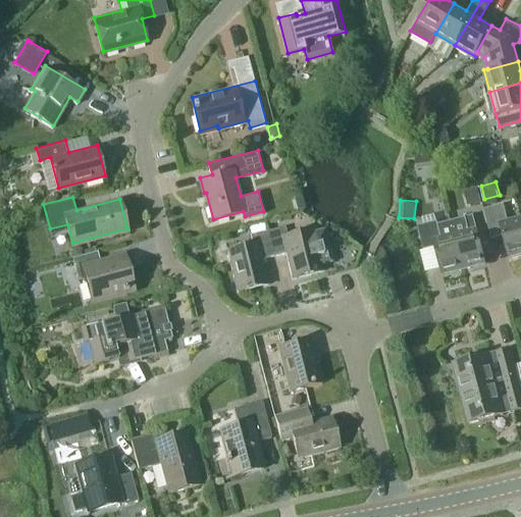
[(509,255),(520,251),(520,214),(508,218),(504,201),(496,203),(509,255)]
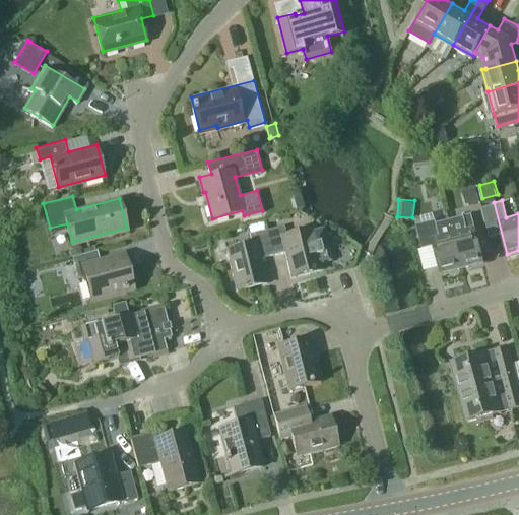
[(471,211),(450,216),(462,265),(483,259),(471,211)]
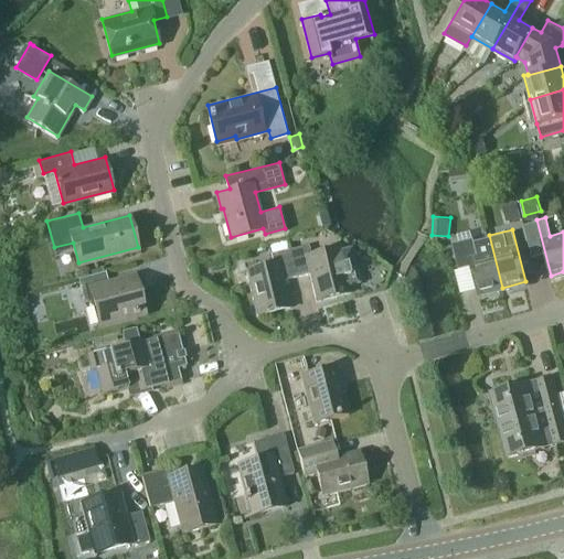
[(479,293),(502,288),(489,235),(474,239),(474,236),(453,242),(459,267),(471,264),(479,293)]
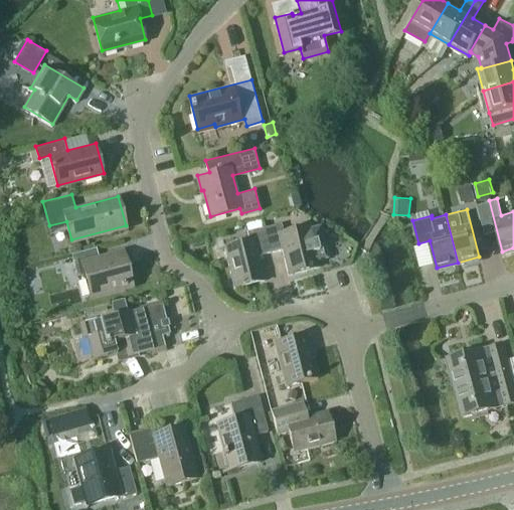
[(282,221),(265,225),(271,250),(283,247),(289,273),(319,265),(309,224),(284,230),(282,221)]
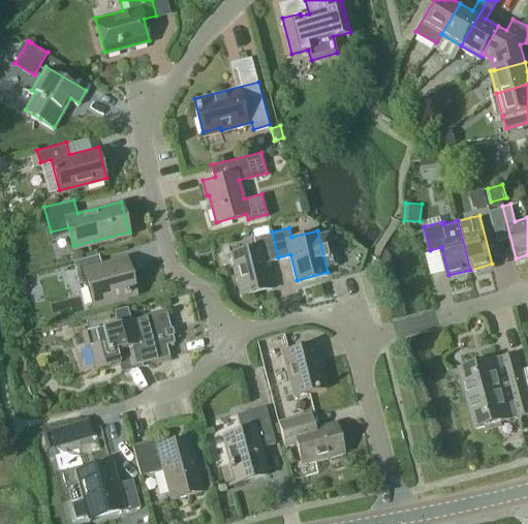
[(266,260),(278,257),(272,232),(254,236),(256,245),(230,251),(241,294),(273,286),(266,260)]
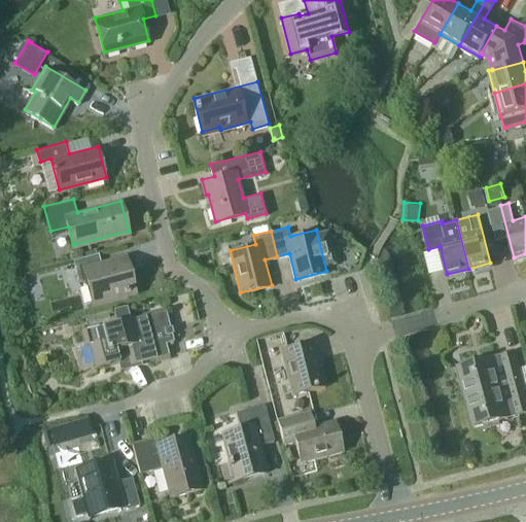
[(102,264),(98,251),(73,257),(79,280),(92,277),(97,299),(135,288),(127,257),(102,264)]
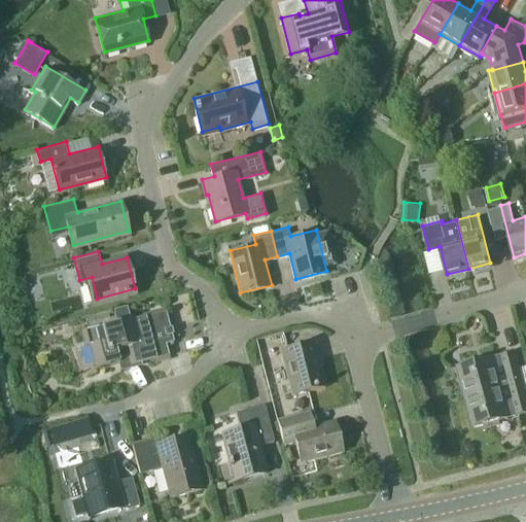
[(130,315),(127,304),(113,307),(117,321),(99,326),(98,323),(81,327),(85,343),(90,342),(96,366),(119,359),(118,356),(127,354),(125,345),(136,342),(130,315)]
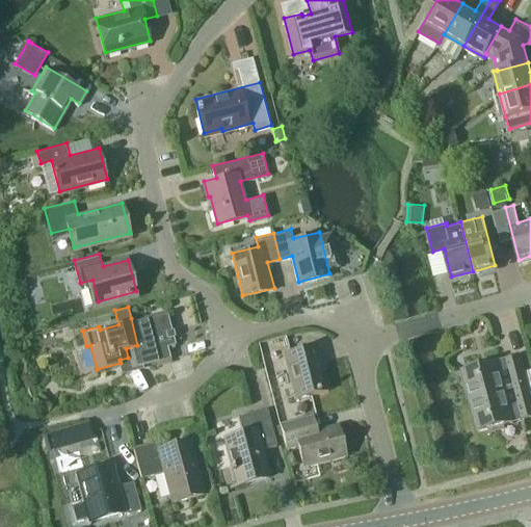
[(167,309),(131,318),(137,345),(141,363),(156,360),(156,363),(171,359),(167,344),(176,342),(167,309)]
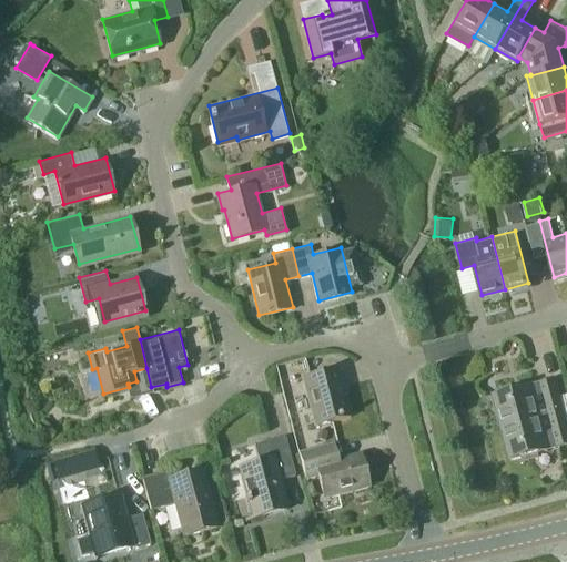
[(351,414),(338,367),(303,376),(316,422),(351,414)]
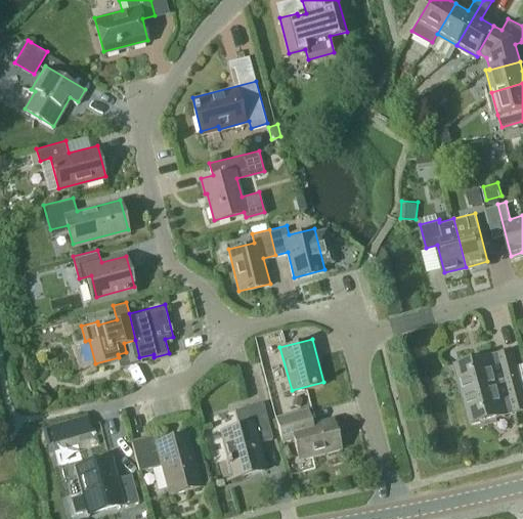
[(464,392),(520,378),(512,347),(481,355),(480,351),(470,353),(471,357),(455,361),(464,392)]
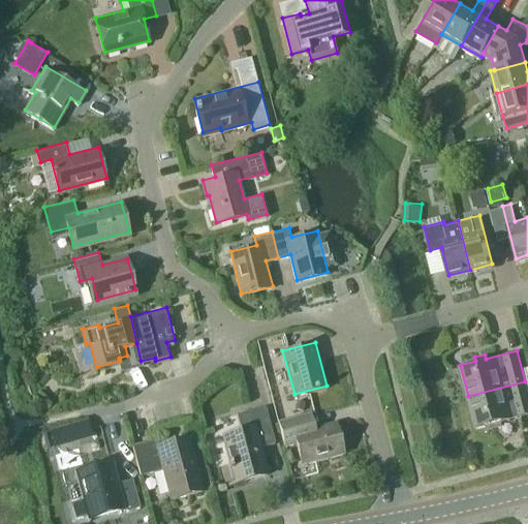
[(527,391),(525,381),(468,396),(476,426),(492,422),(493,427),(503,424),(501,420),(527,411),(527,391)]
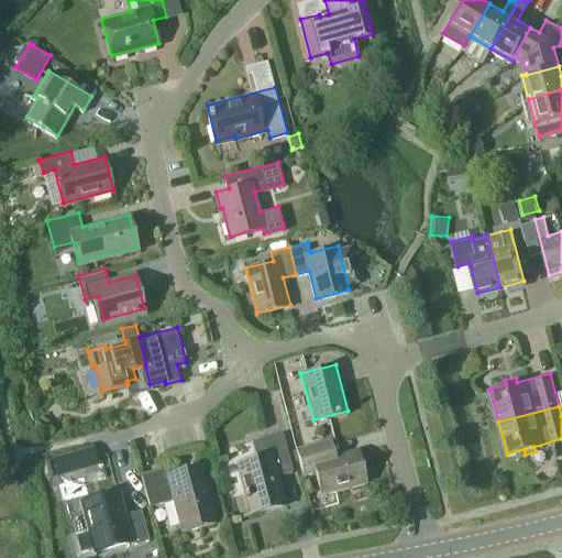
[(294,469),(283,430),(252,438),(257,457),(238,461),(251,511),(285,502),(277,473),(294,469)]
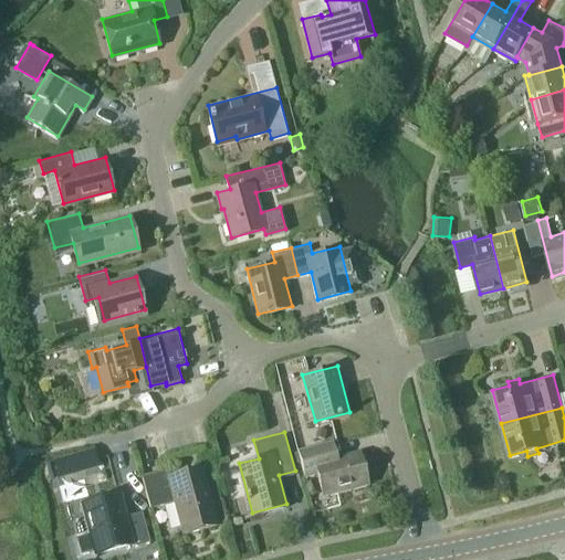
[(332,456),(328,441),(299,448),(304,469),(316,466),(324,494),(368,482),(359,448),(332,456)]
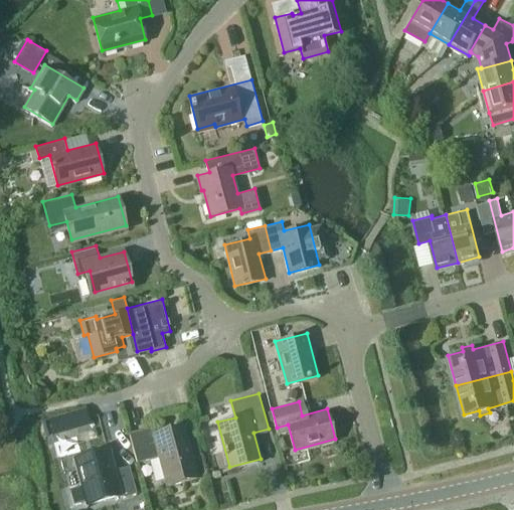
[(54,434),(92,422),(87,405),(49,416),(54,434)]
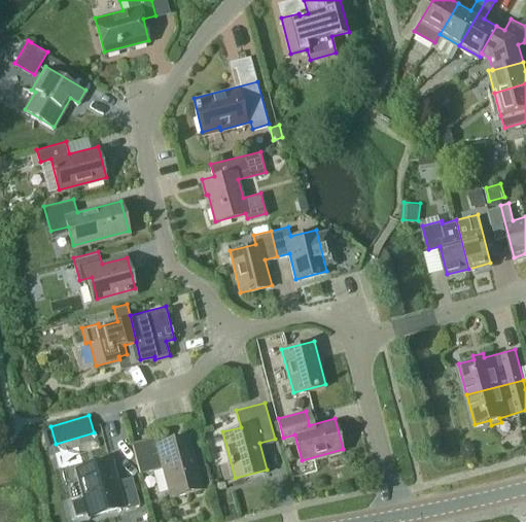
[(158,443),(155,435),(132,441),(140,471),(162,464),(170,495),(202,487),(188,435),(158,443)]
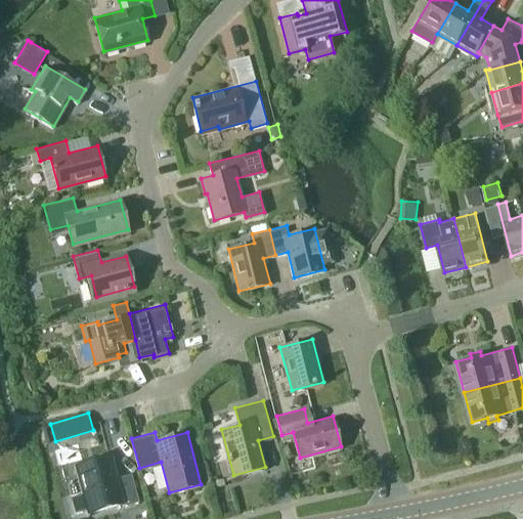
[(117,476),(111,452),(74,462),(86,508),(122,499),(123,504),(138,500),(131,472),(117,476)]
